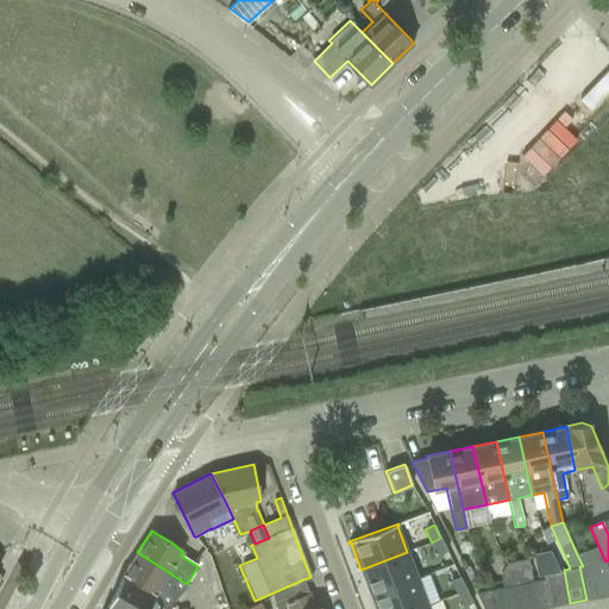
[(440,538),(432,542),(438,556),(446,552),(447,551),(440,538)]
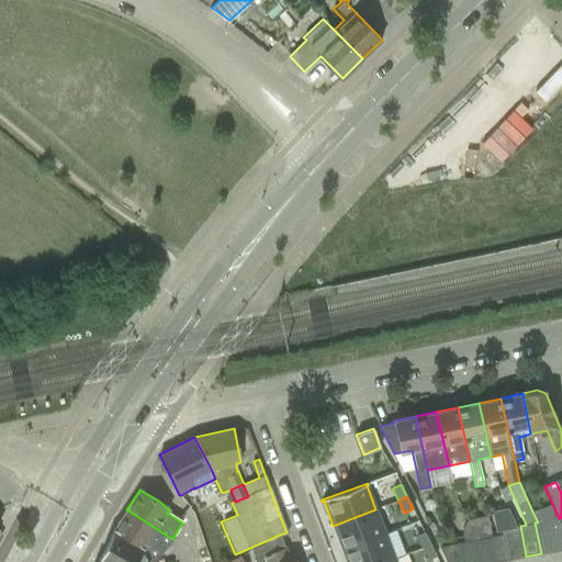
[(552,504),(532,512),(538,523),(550,520),(559,518),(552,504)]
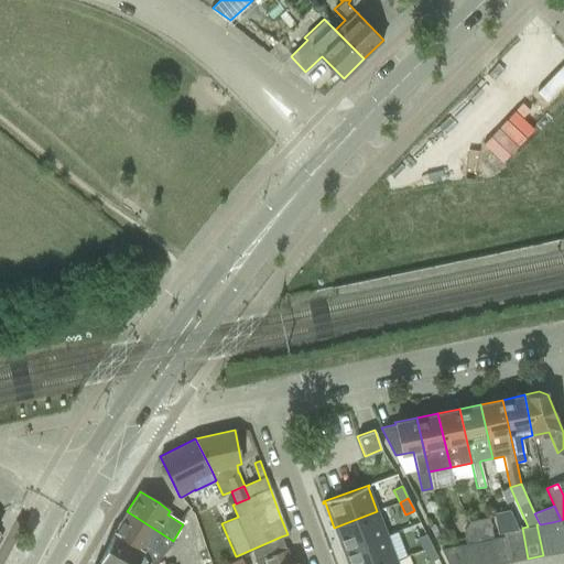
[(114,532),(115,532),(144,552),(152,562),(153,563),(173,541),(127,511),(114,532)]
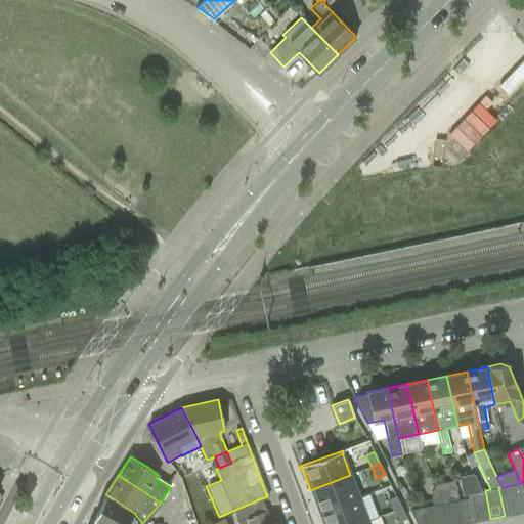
[(350,475),(310,490),(318,513),(359,497),(350,475)]
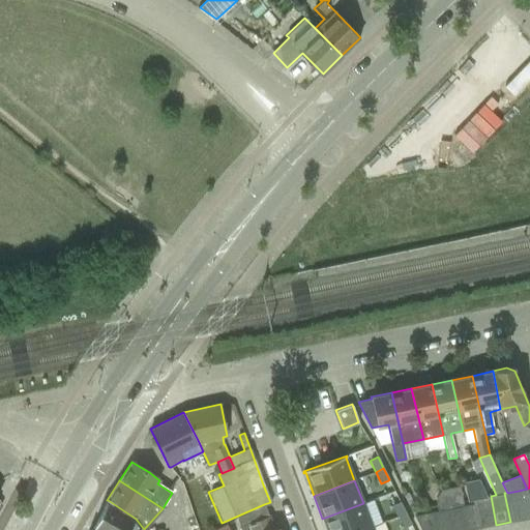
[(459,484),(440,489),(449,508),(463,506),(459,484)]
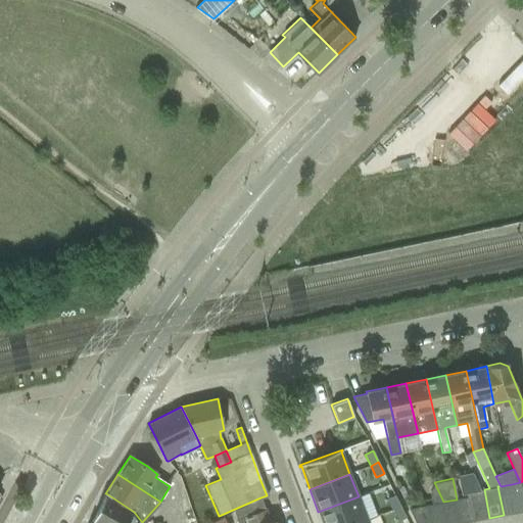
[(522,481),(520,482),(512,484),(517,512),(522,511),(522,481)]
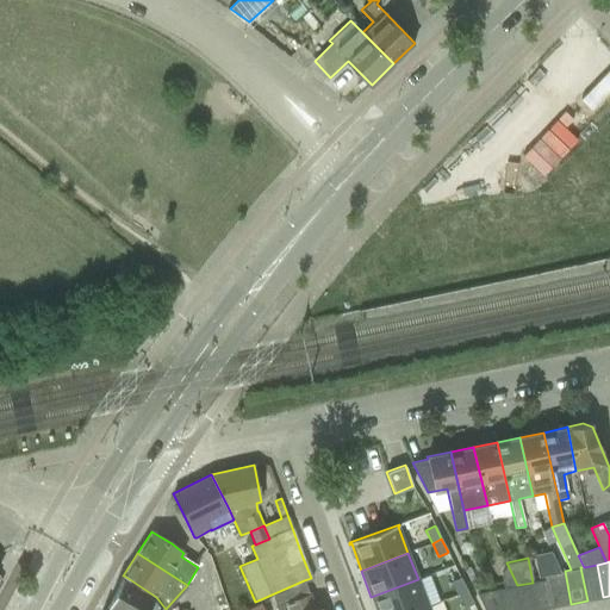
[(517,585),(506,562),(500,572),(503,589),(516,586),(517,585)]
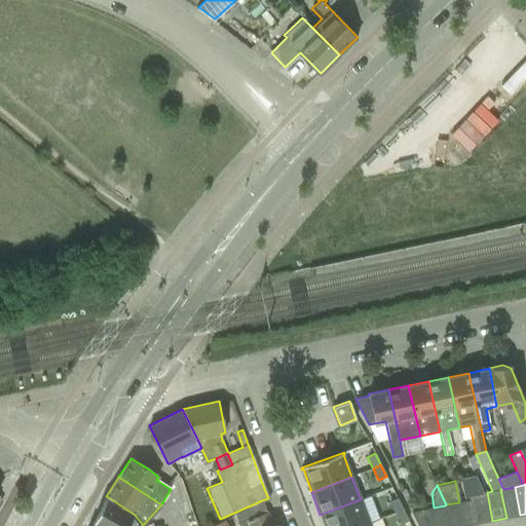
[(515,487),(503,489),(500,489),(506,518),(520,515),(515,487)]
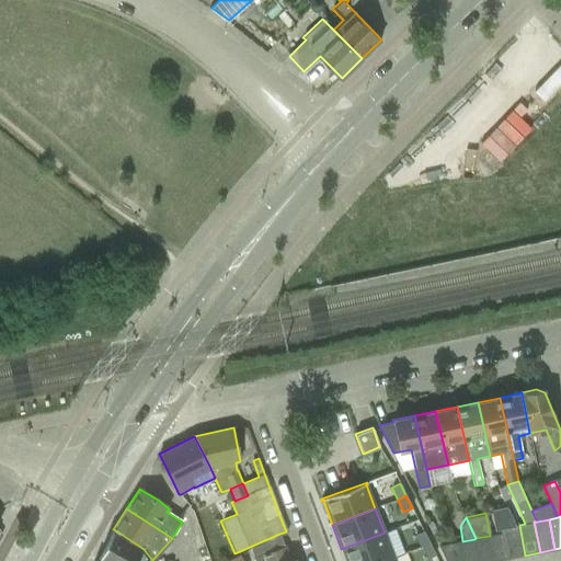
[(519,525),(504,528),(510,558),(525,556),(519,525)]
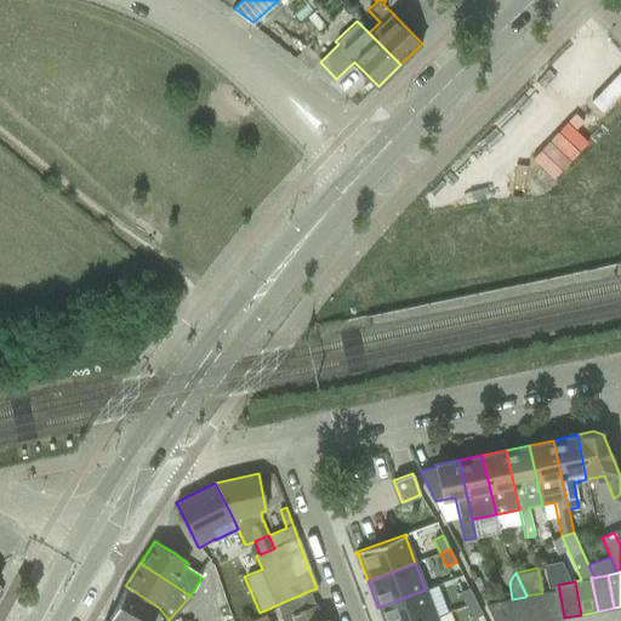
[(553,591),(542,593),(547,620),(548,620),(564,617),(558,585),(554,586),(554,591),(553,591)]
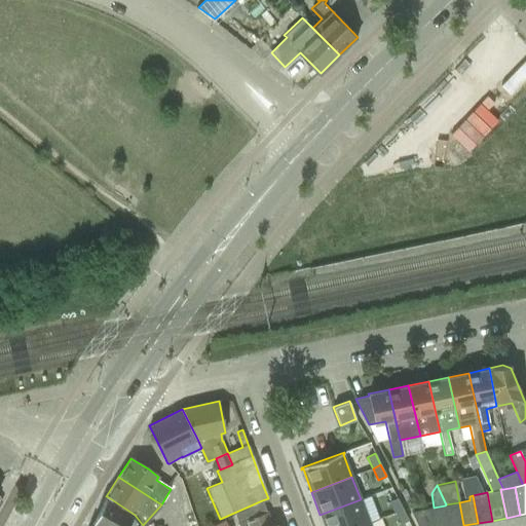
[(99,525),(143,525),(142,524),(135,515),(107,496),(94,522),(99,525)]
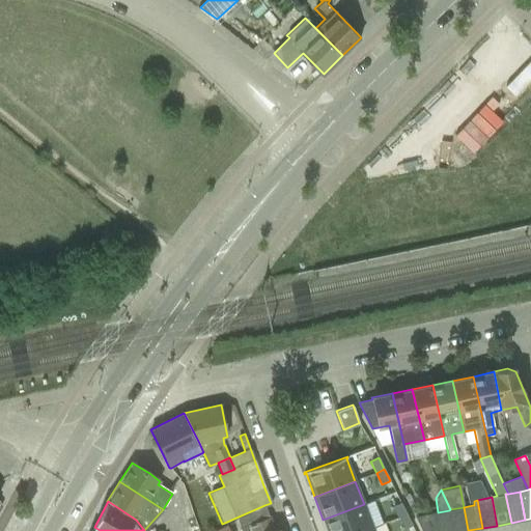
[(400,502),(392,506),(398,518),(407,514),(400,502)]
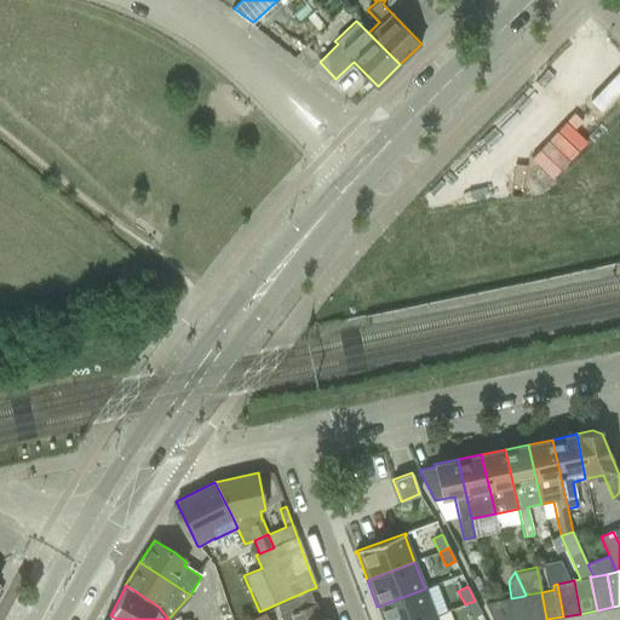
[(425,589),(377,607),(382,619),(423,619),(435,615),(425,589)]
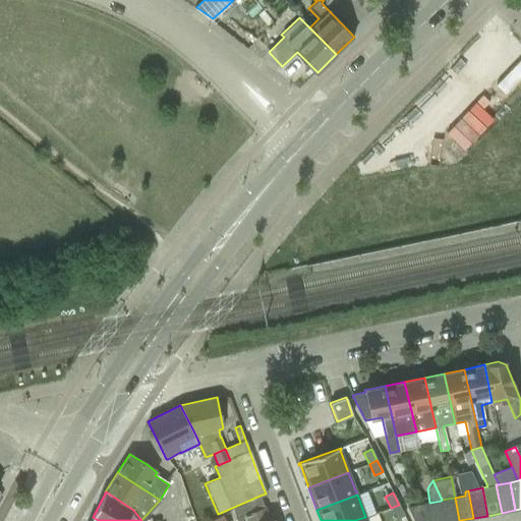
[(442,500),(441,501),(445,520),(459,520),(455,498),(442,500)]
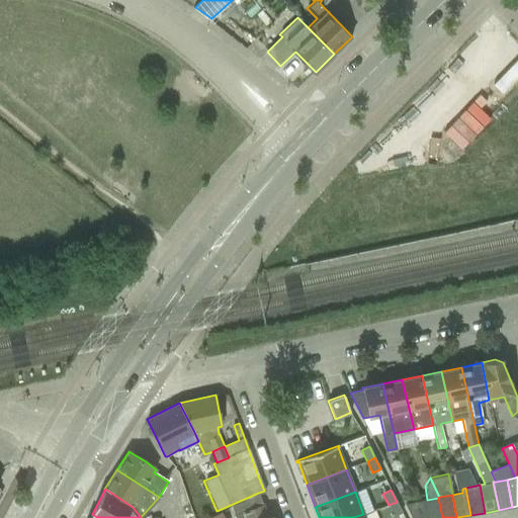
[(442,517),(438,498),(427,500),(425,500),(428,517),(442,517)]
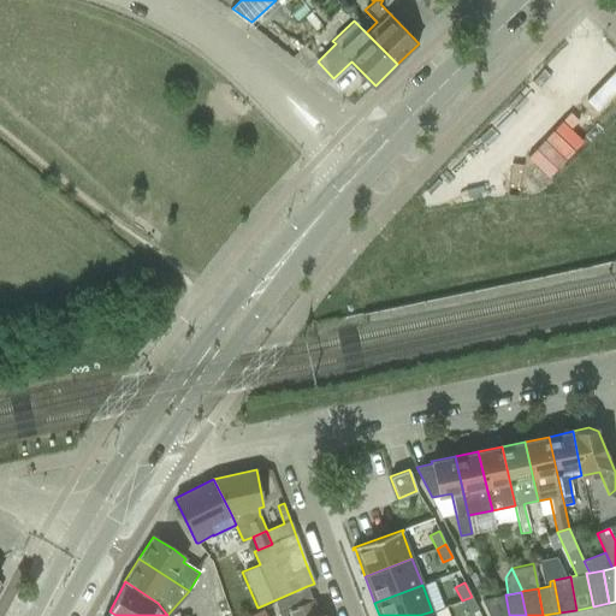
[(509,615),(505,594),(481,599),(489,615),(509,615)]
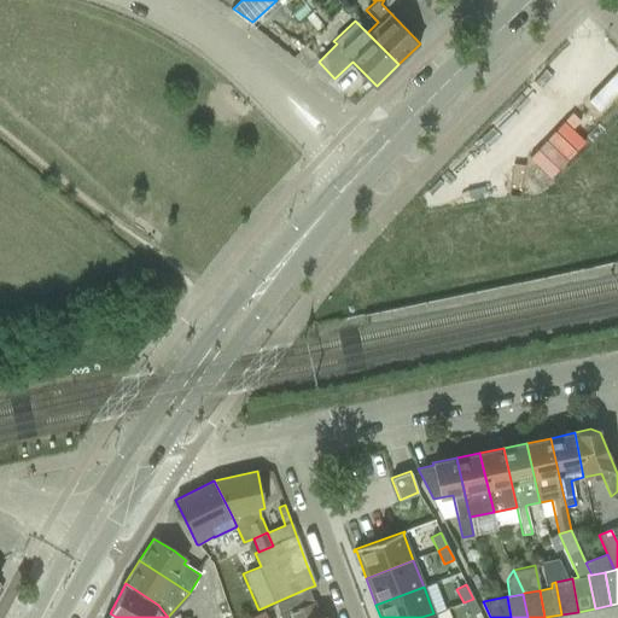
[(473,599),(464,602),(470,617),(479,612),(473,599)]
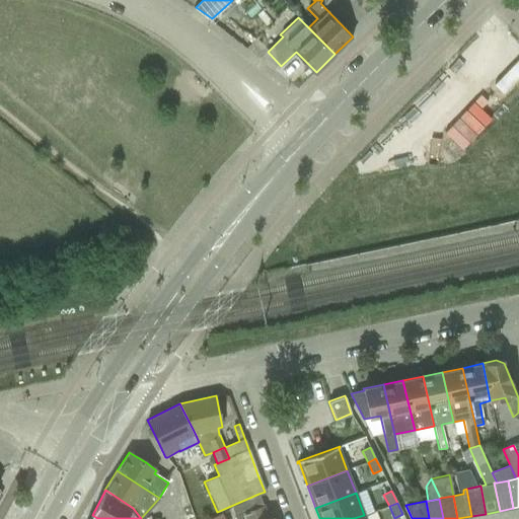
[(242,513),(234,516),(235,518),(272,518),(272,516),(268,518),(263,505),(243,512),(242,513)]
